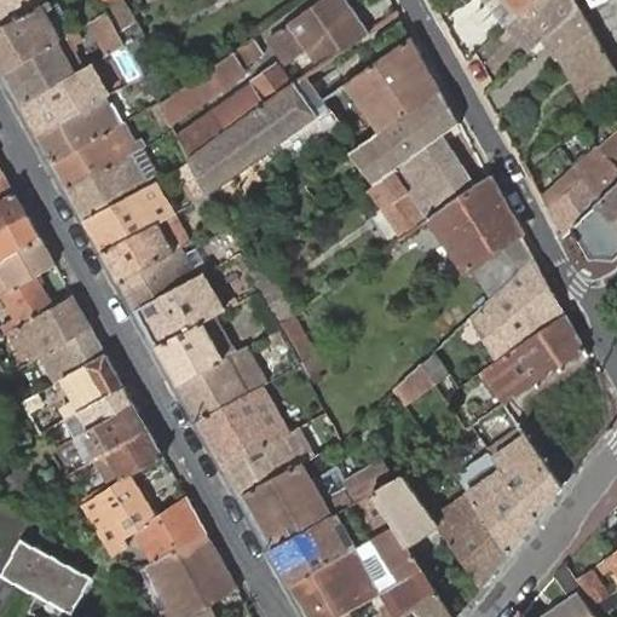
[(41,0),(0,0),(0,28),(44,4),(41,0)]
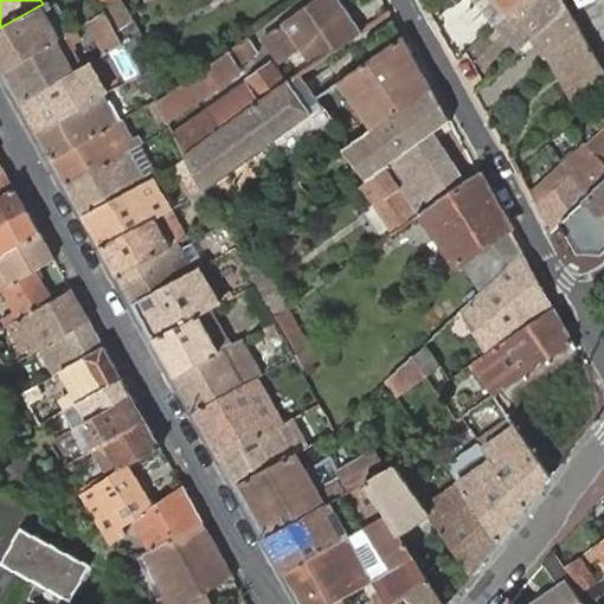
[(123,0),(103,0),(101,1),(107,13),(123,44),(128,52),(143,43),(130,21),(134,18),(123,0)]
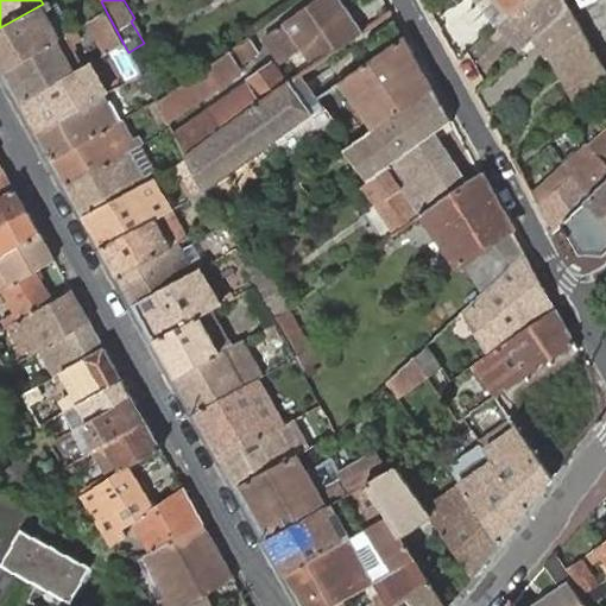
[(303,49),(314,64),(363,30),(341,0),(319,0),(273,31),(264,37),(282,64),(294,55),(303,49)]
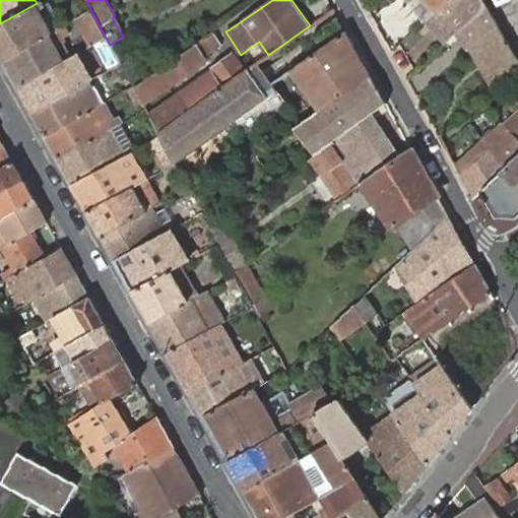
[(406,0),(421,16),(429,9),(422,0),(406,0)]
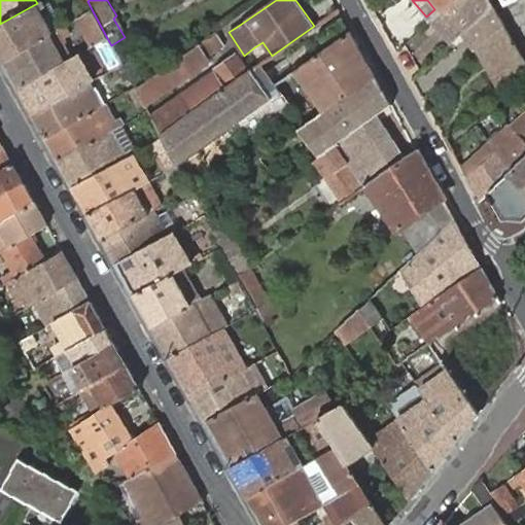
[(427,0),(434,9),(426,16),(423,19),(428,24),(428,23),(455,0),(427,0)]
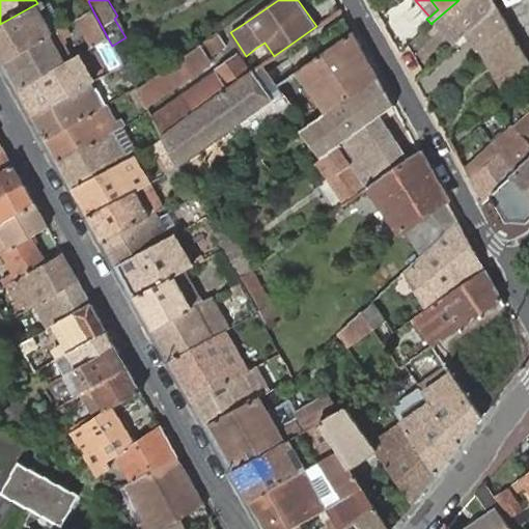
[(451,49),(469,33),(498,8),(493,0),(492,0),(458,0),(432,23),(432,24),(430,25),(451,49)]
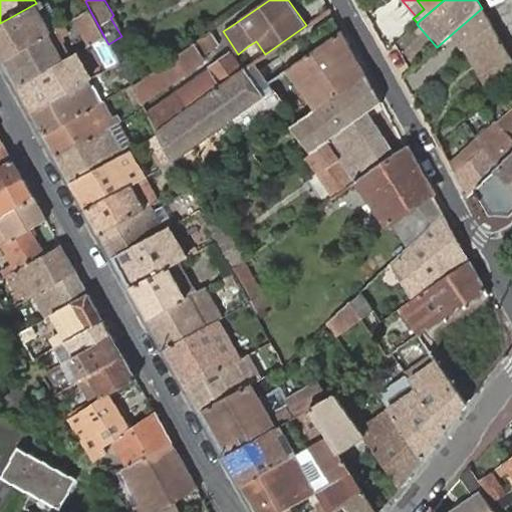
[(36,3),(0,23),(0,58),(1,60),(50,33),(42,17),(48,13),(40,1),(36,3)]
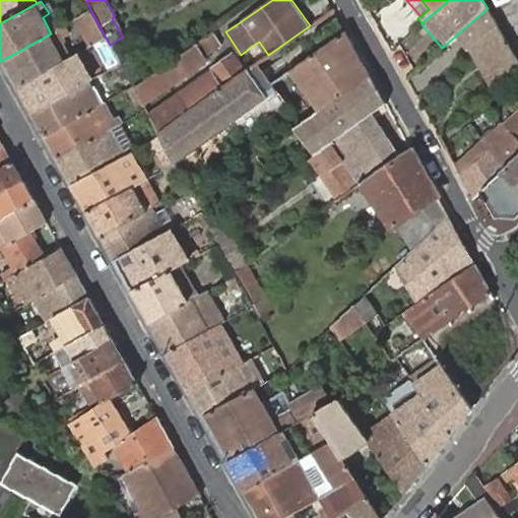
[(477,44),(499,82),(502,80),(501,79),(517,64),(517,62),(488,8),(459,33),(470,49),(477,44)]
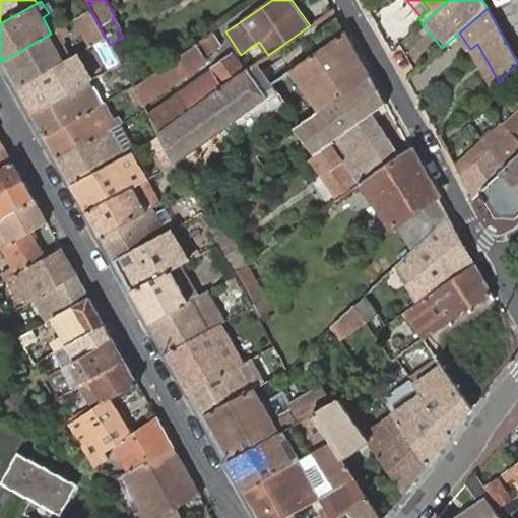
[(91,11),(76,19),(90,46),(106,38),(91,11)]
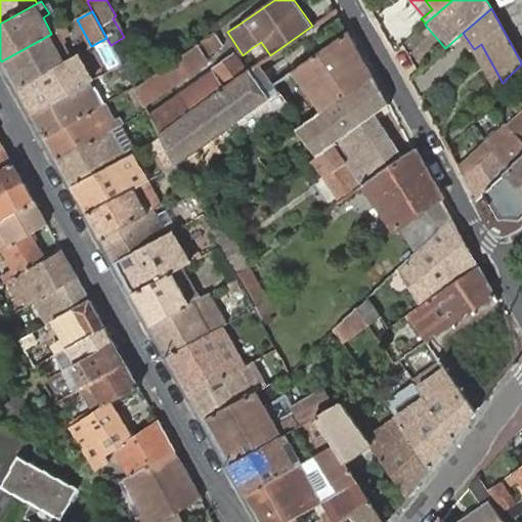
[(323,48),(349,32),(341,16),(315,34),(323,48)]
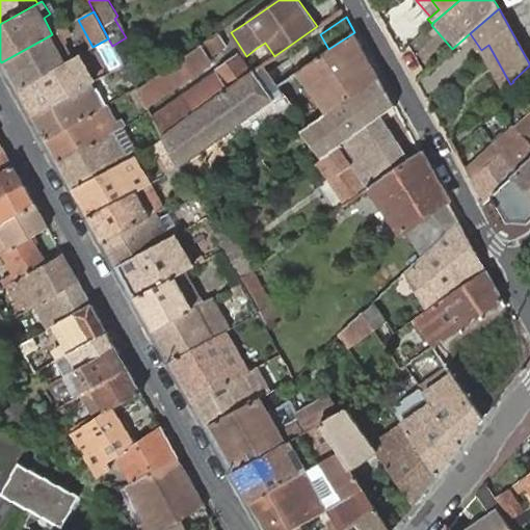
[(217,31),(148,81),(136,89),(147,106),(211,61),(207,56),(224,45),(217,31)]
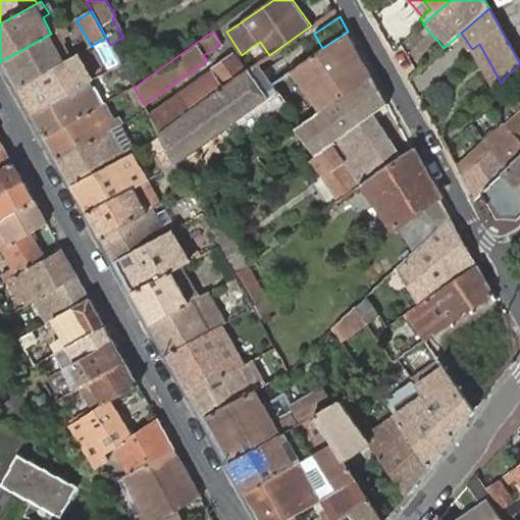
[(51,34),(1,61),(15,87),(66,59),(70,57),(57,32),(51,34)]
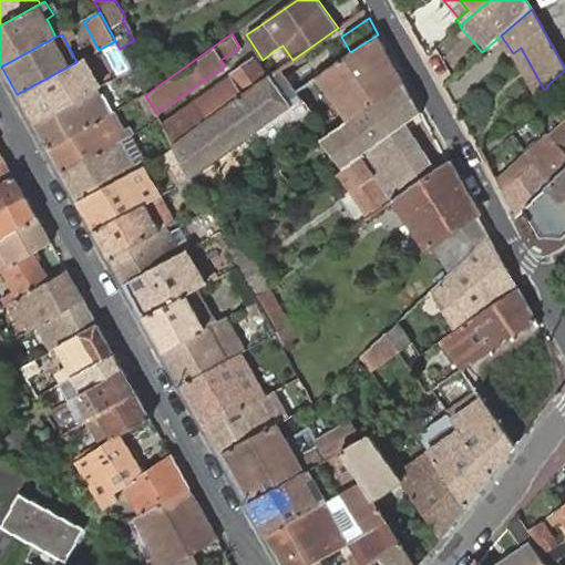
[(349,121),(406,83),(378,34),(350,52),(318,74),(349,121)]
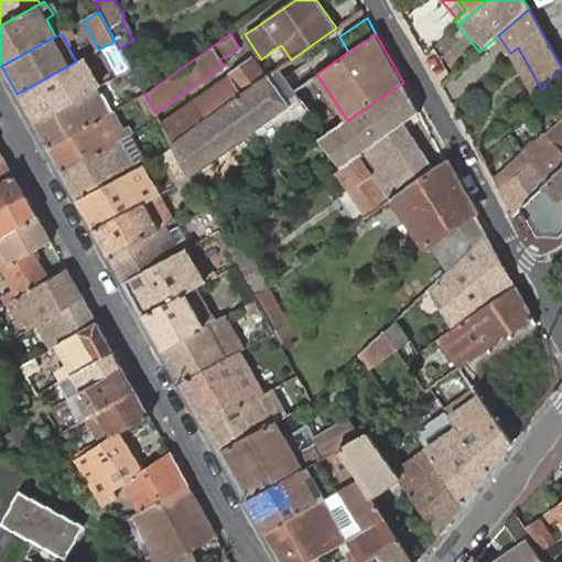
[(281,45),(272,51),(282,65),(291,60),(281,45)]
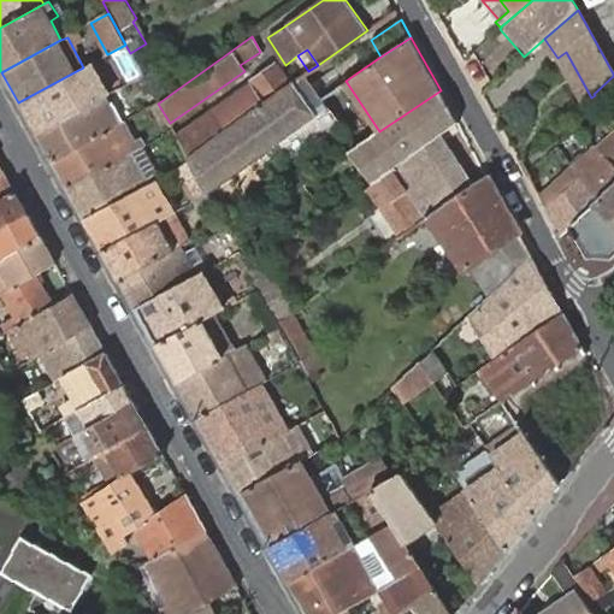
[(591,98),(566,52),(558,58),(585,104),(591,98)]
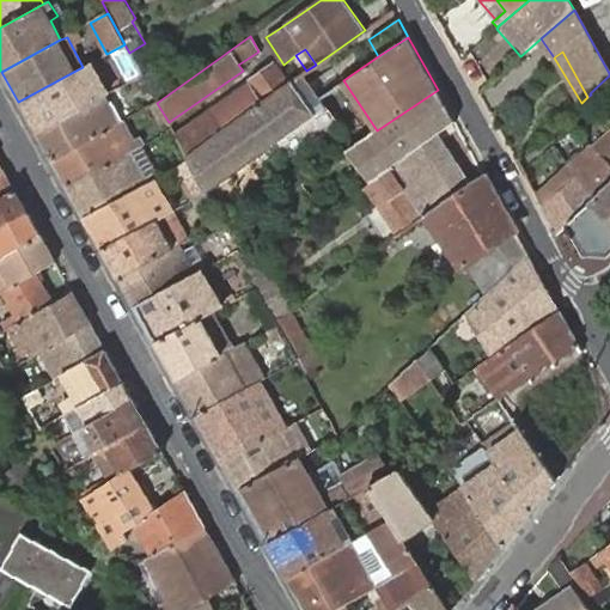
[(83,67),(78,69),(83,77),(92,72),(89,65),(83,67)]
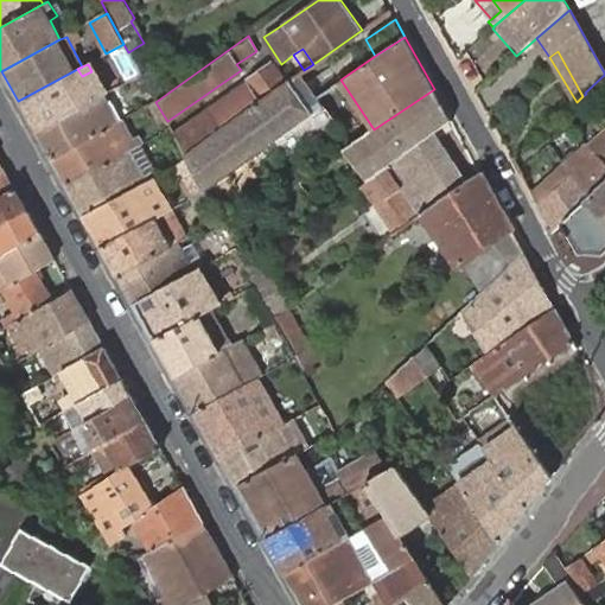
[(273,64),(172,131),(184,152),(286,82),(273,64)]
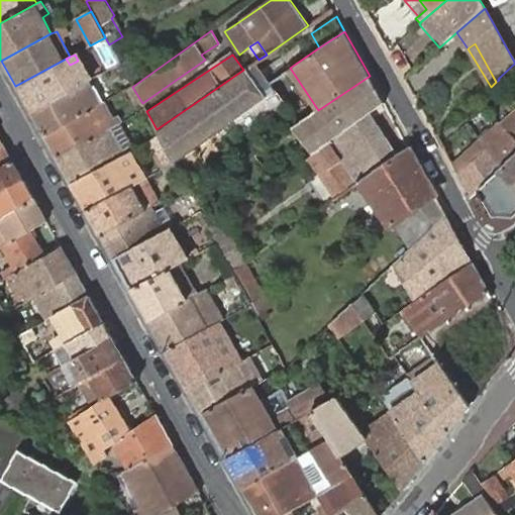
[(66,59),(15,86),(31,113),(80,85),(77,80),(86,75),(78,61),(70,65),(66,59)]
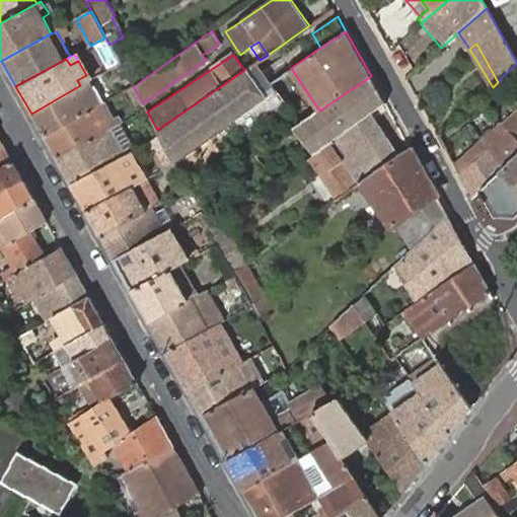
[(134,59),(122,66),(133,85),(133,87),(144,79),(134,59)]
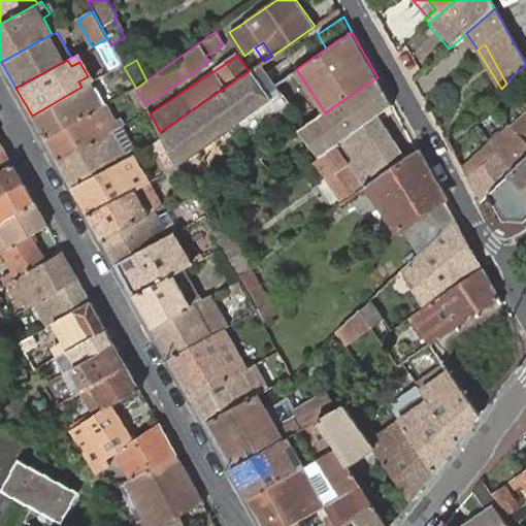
[(249,71),(160,132),(170,152),(175,163),(196,150),(202,158),(219,146),(212,137),(235,122),(243,134),(288,102),(262,63),(249,71)]
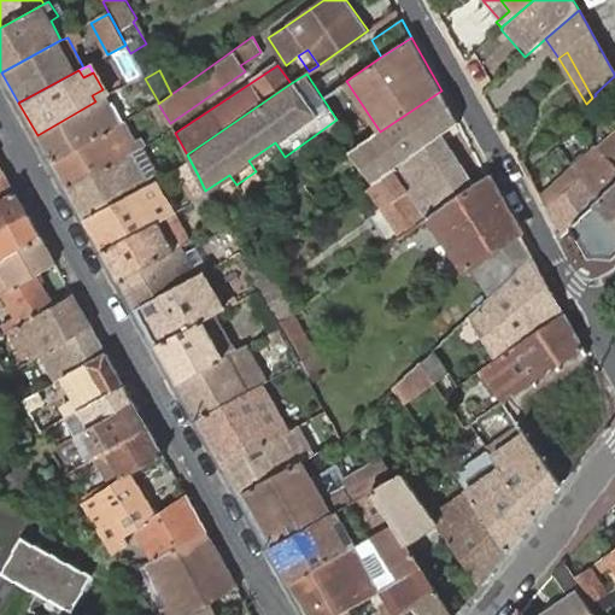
[(92,95),(95,101),(101,98),(106,95),(103,89),(92,95)]
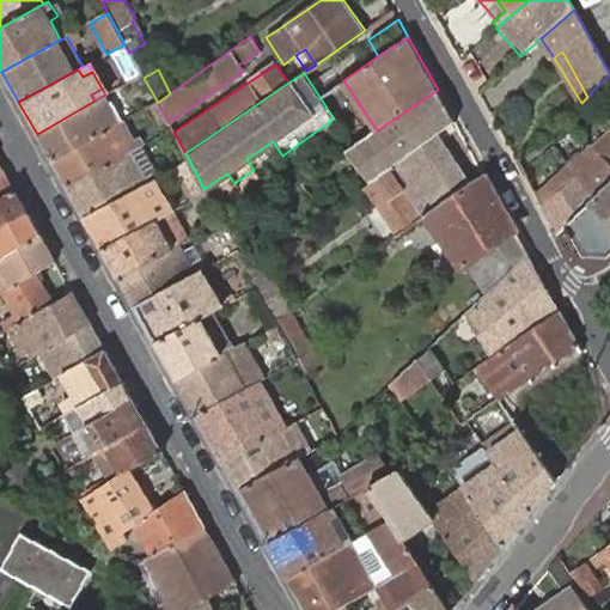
[(435,134),(455,120),(438,90),(377,130),(347,150),(370,181),(435,134)]
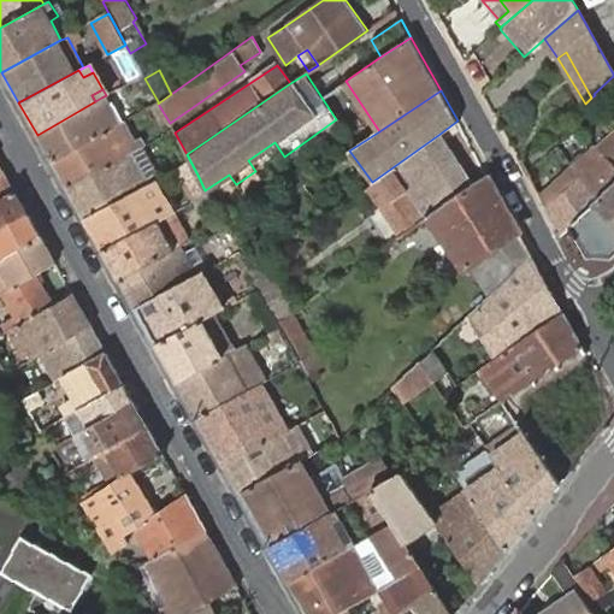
[(95,101),(37,135),(51,160),(116,124),(105,104),(99,106),(95,101)]
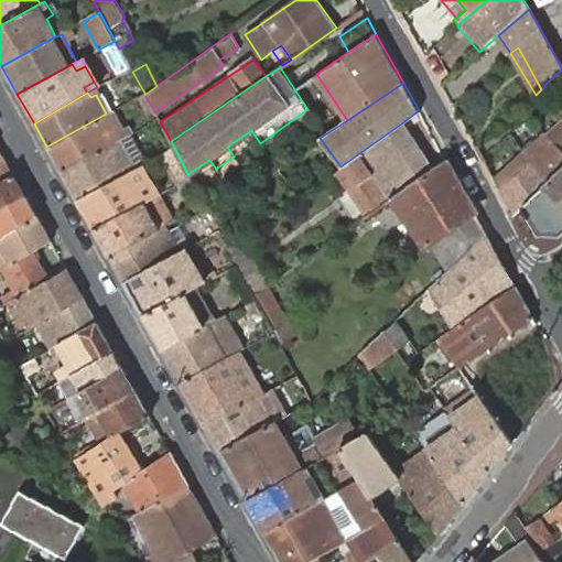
[(144,95),(144,93),(133,98),(147,123),(158,117),(155,112),(144,95)]
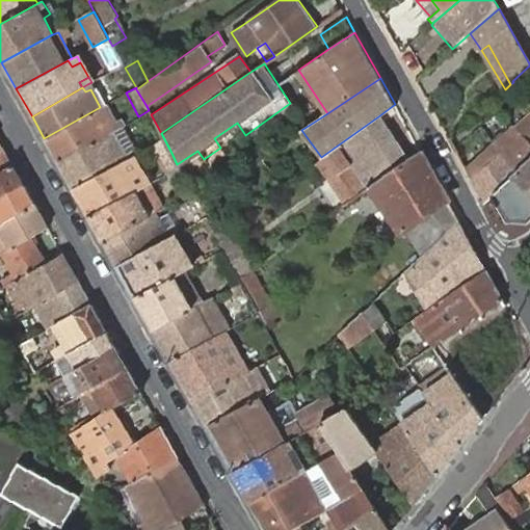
[(100,107),(44,138),(57,162),(111,131),(124,125),(120,118),(113,121),(104,105),(100,107)]
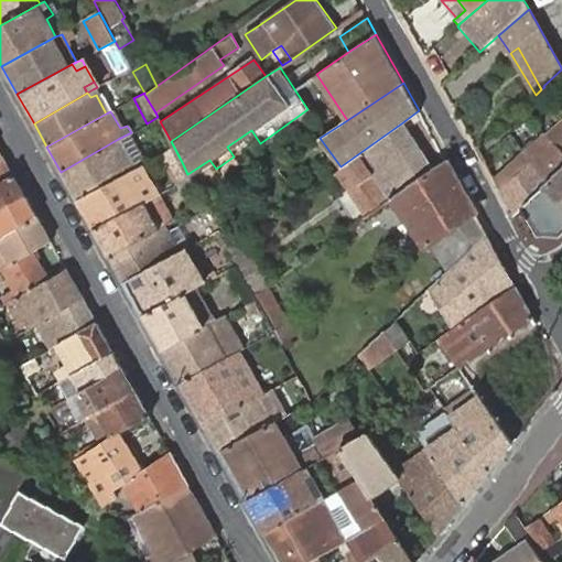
[(397,194),(432,170),(401,123),(341,166),(337,169),(369,213),(397,194)]
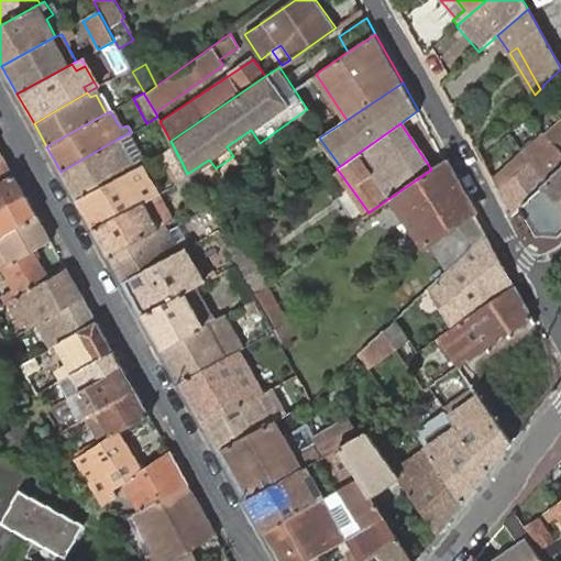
[(131,132),(118,139),(134,166),(139,164),(146,160),(131,132)]
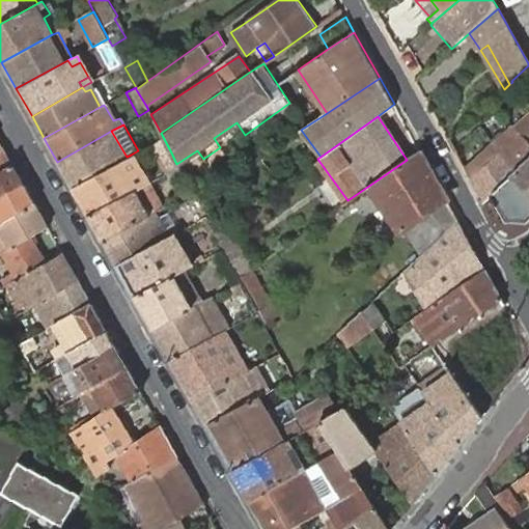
[(491,194),(501,185),(521,167),(528,158),(528,135),(504,161),(501,156),(493,163),(473,128),(450,144),(482,203),(491,194)]
